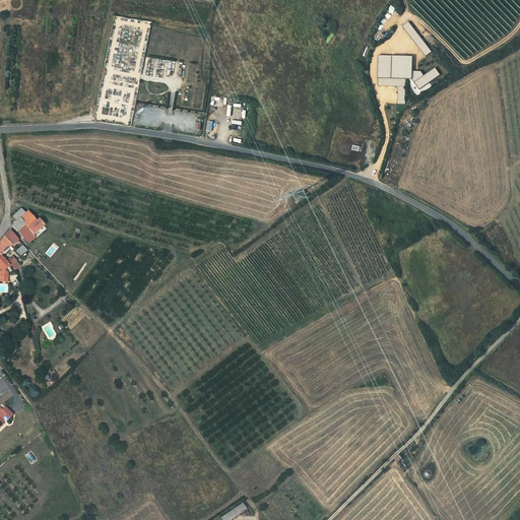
[(408,21),(402,26),(425,56),(431,51),(408,21)]
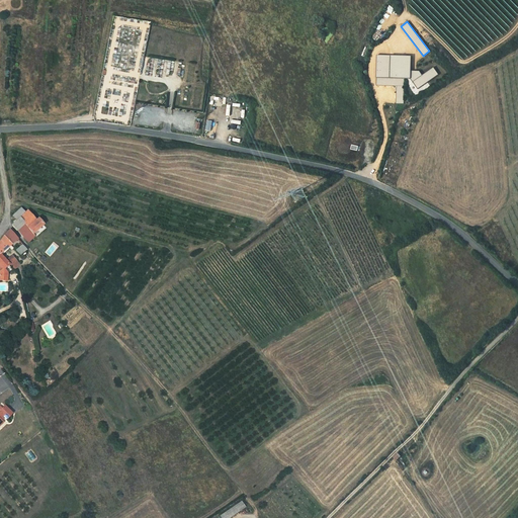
[(410,56),(378,55),(377,85),(397,85),(396,103),(404,103),(405,78),(410,78),(410,56)]
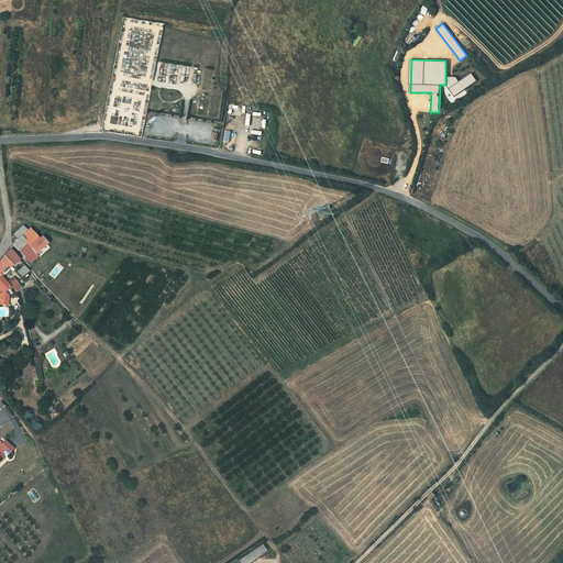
[(476,81),(471,74),(449,89),(453,96),(476,81)]
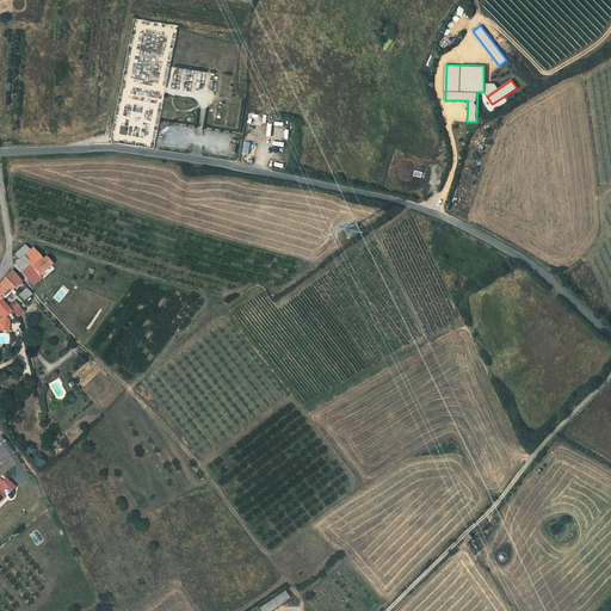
[(28,263),(35,270),(37,272),(50,261),(44,255),(42,258),(31,247),(12,264),(18,271),(19,270),(28,263)]
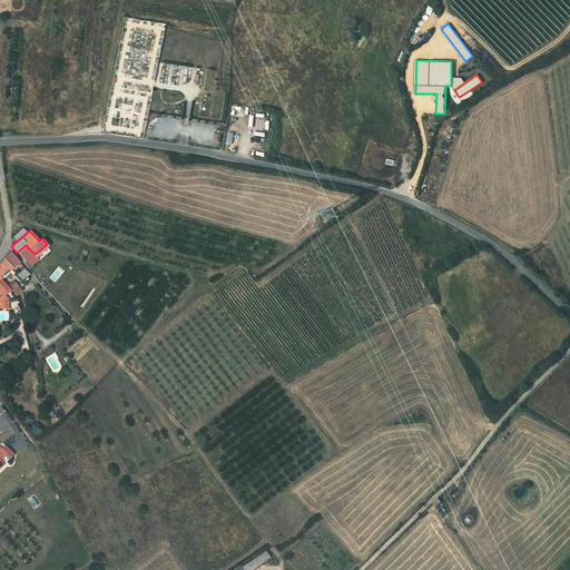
[(18,252),(25,258),(32,252),(26,245),(18,252)]
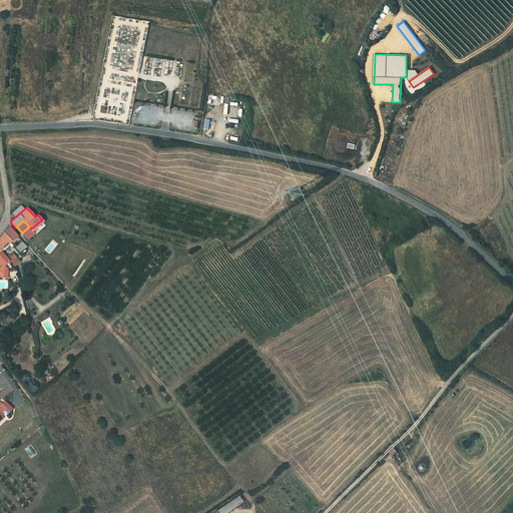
[(9,226),(4,231),(11,240),(17,235),(9,226)]
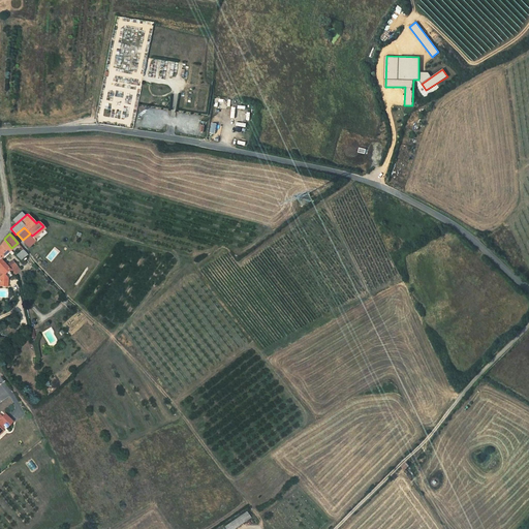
[(4,239),(0,244),(8,251),(11,248),(4,239)]
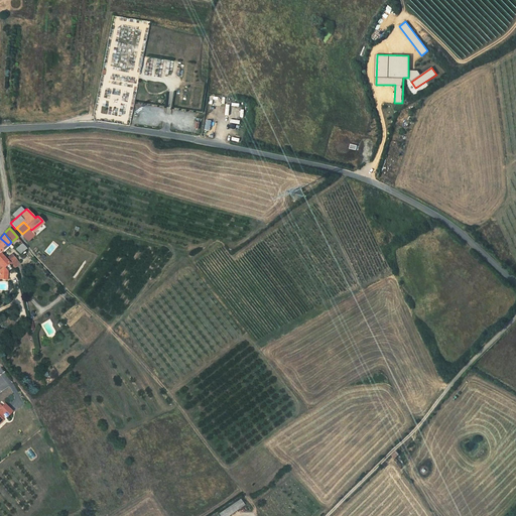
[(26,247),(21,242),(15,247),(19,253),(26,247)]
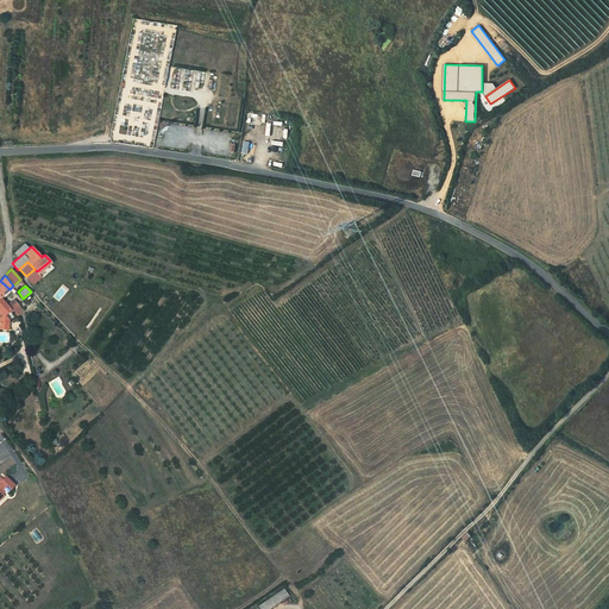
[(0,315),(4,314),(10,309),(6,305),(0,297),(0,315)]
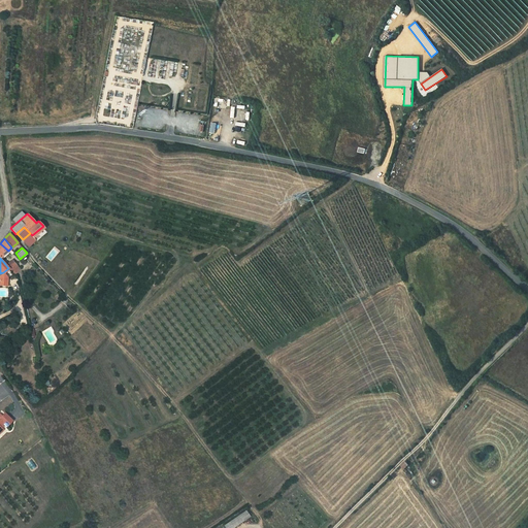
[(14,263),(17,261),(13,258),(5,264),(8,268),(13,273),(20,269),(14,263)]
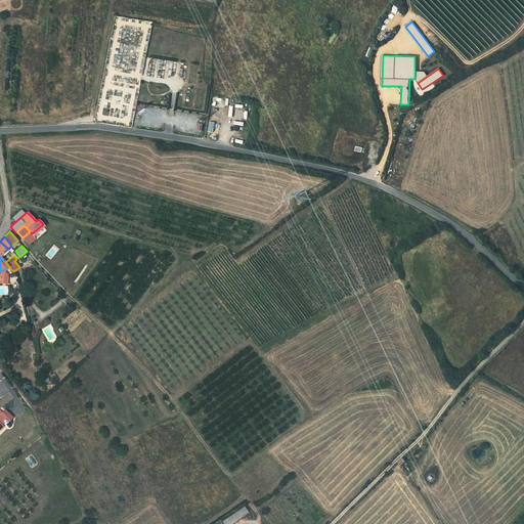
[(6,431),(8,432),(14,427),(8,419),(5,421),(2,418),(0,419),(0,438),(1,437),(0,435),(2,433),(6,431)]
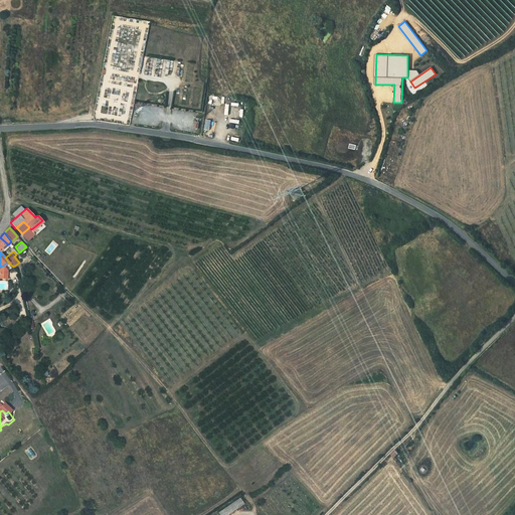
[(218,512),(220,514),(227,514),(244,504),(240,498),(218,512)]
